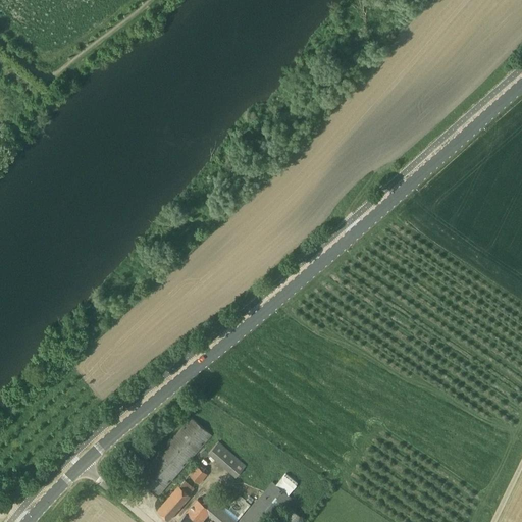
[(211,435),(199,424),(191,417),(139,476),(159,494),(211,435)]
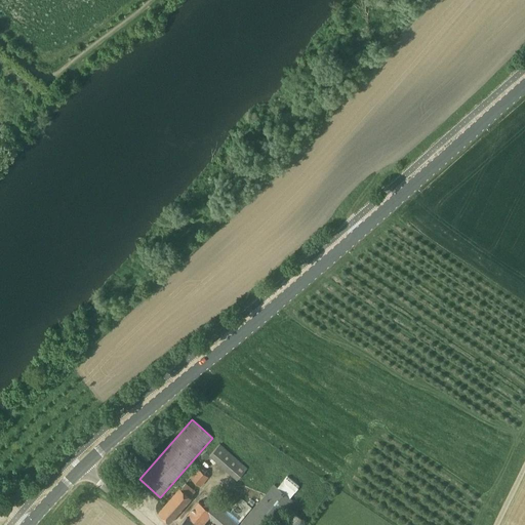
[(247,468),(219,443),(209,455),(237,480),(247,468)]
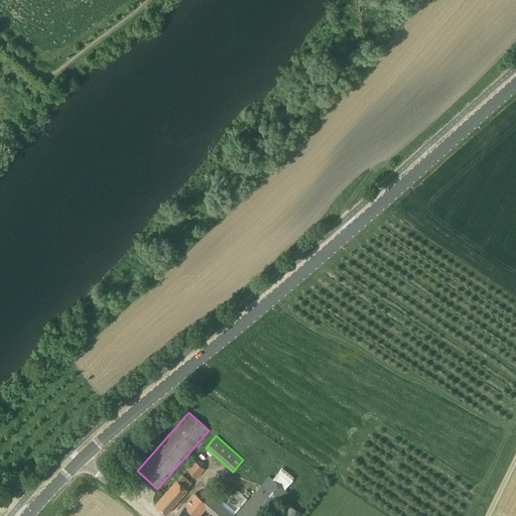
[(198,478),(205,469),(194,460),(186,469),(198,478)]
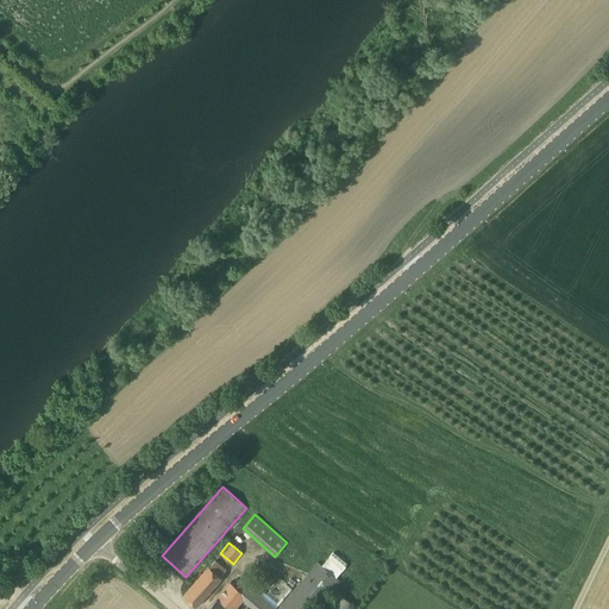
[(196,607),(223,577),(220,576),(226,570),(215,560),(209,566),(208,566),(183,595),(196,607)]
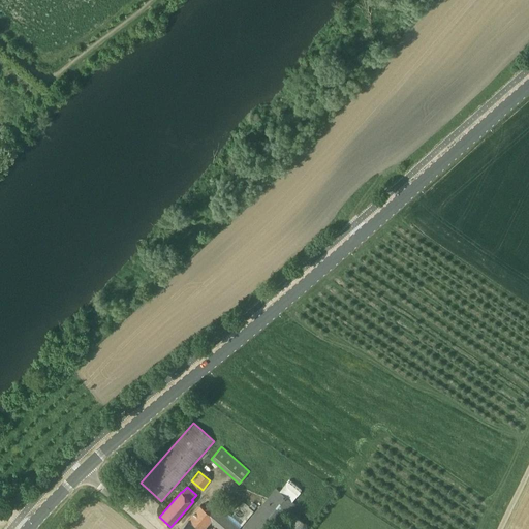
[(276,488),(240,528),(273,528),(294,504),(276,488)]
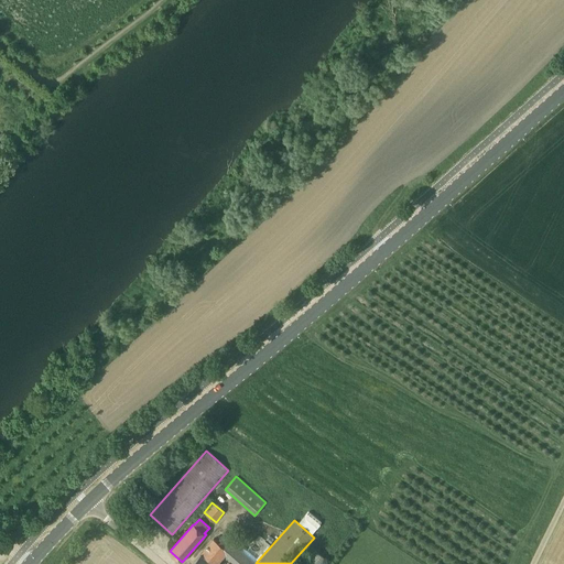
[(235,543),(223,533),(219,537),(217,542),(214,539),(202,554),(192,563),(253,563),(257,560),(237,542),(235,543)]
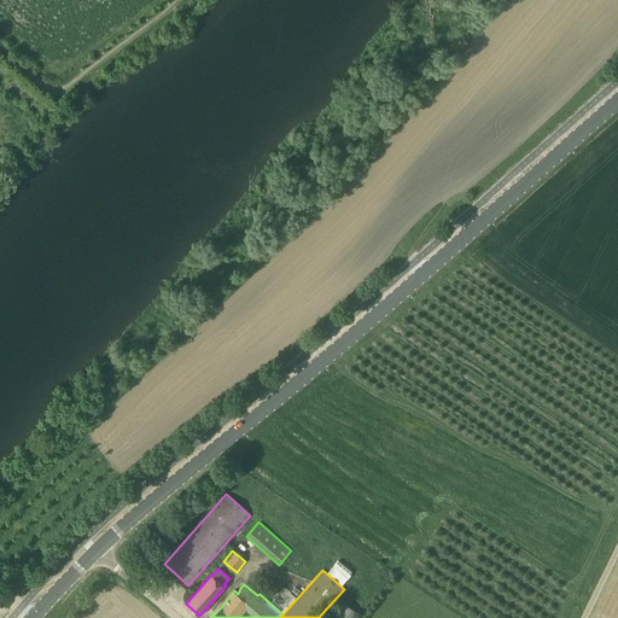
[(322,617),(353,617),(357,612),(340,598),(322,617)]
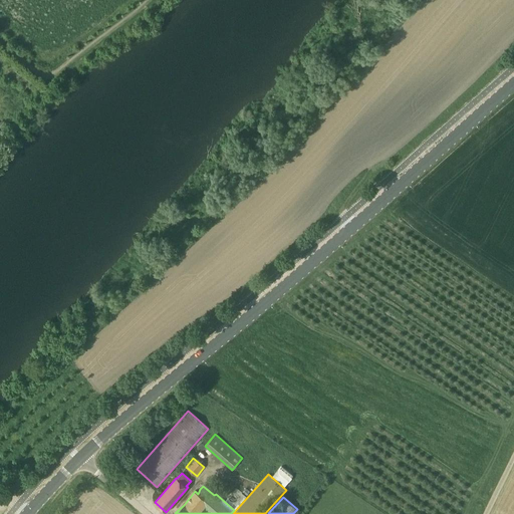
All buildings are outlined.
